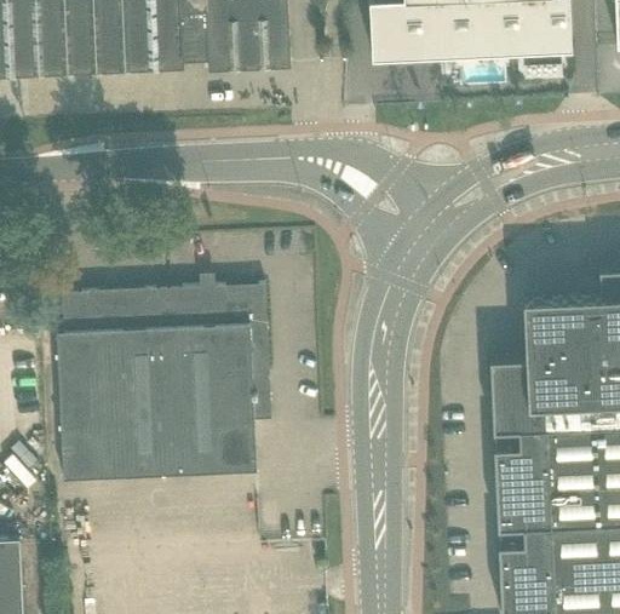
[(290,67),(286,0),(0,0),(0,80),(183,72),(183,63),(206,62),(207,70),(290,67)]
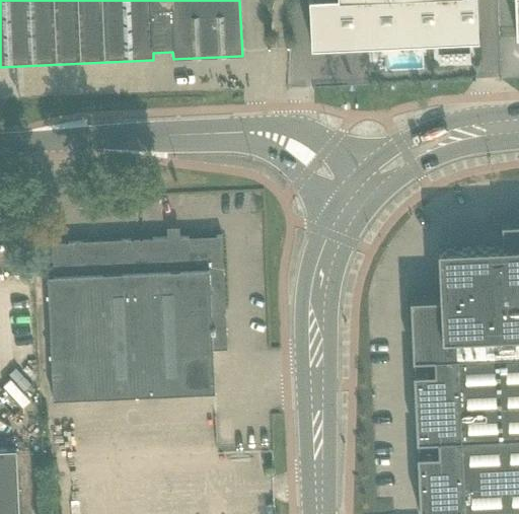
[(338,0),(338,2),(327,2),(329,41),(473,34),(474,43),(478,43),(475,0),(338,0)]
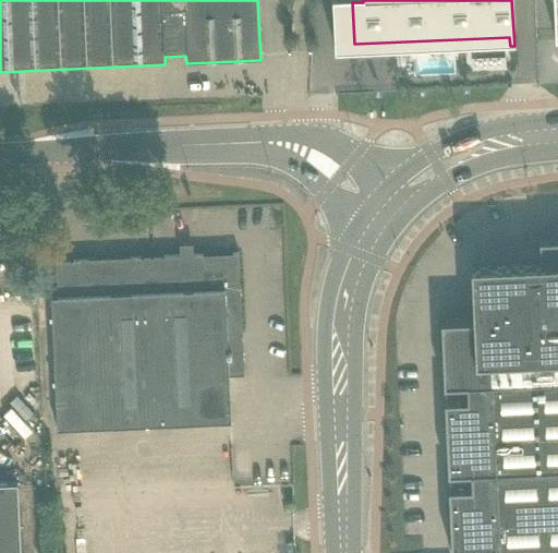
[(557,385),(557,247),(548,248),(547,244),(538,244),(540,267),(470,271),(472,324),(440,326),(444,392),(466,391),(557,385)]
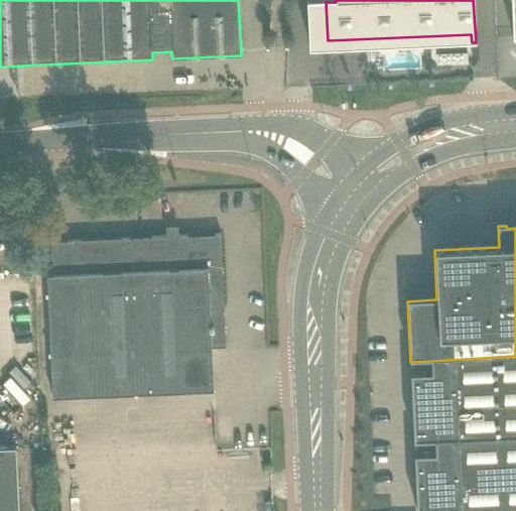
[(212,352),(226,351),(221,238),(50,246),(52,278),(46,278),(52,401),(214,394),(212,352)]
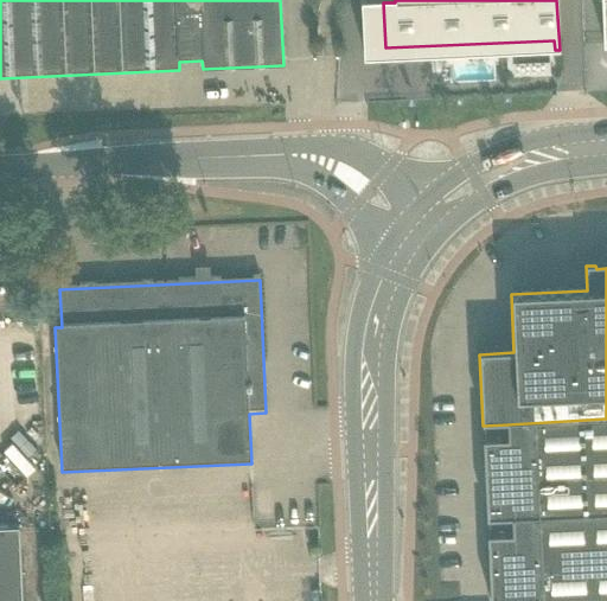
[(606,515),(606,419),(508,424),(508,440),(483,441),(484,459),(487,459),(490,511),(486,511),(486,520),(511,519),(606,515)]
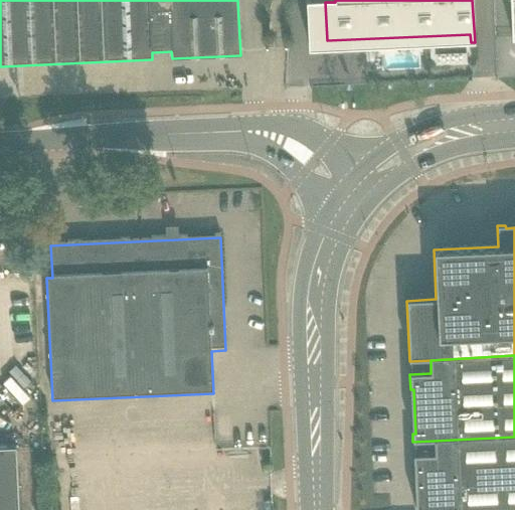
[(514,509),(514,437),(434,441),(435,454),(413,455),(413,464),(416,464),(417,478),(418,500),(415,500),(415,509),(514,509)]
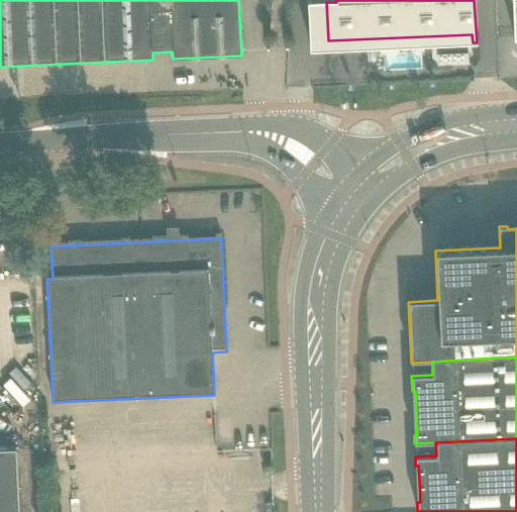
[(18,511),(16,449),(0,449),(0,511),(18,511)]
